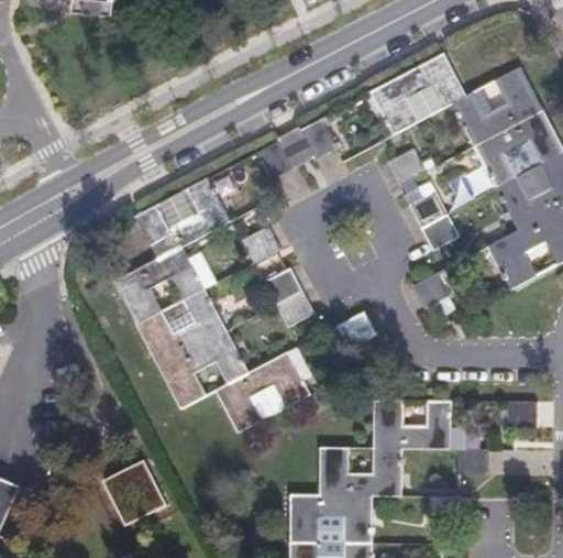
[(53,0),(52,7),(124,14),(125,0),(53,0)]
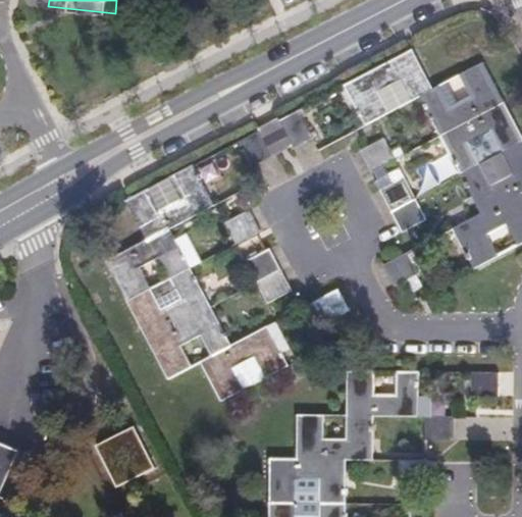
[(416,94),(430,87),(410,48),(342,85),(362,123),(416,94)]
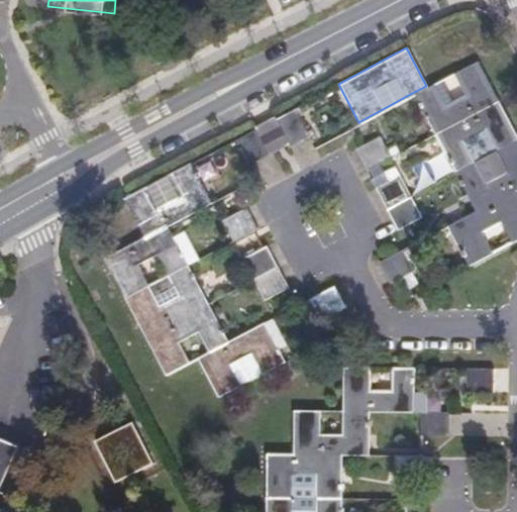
[(437,92),(432,83),(426,86),(412,93),(433,132),(496,99),(476,60),(452,72),(463,93),(450,100),(443,104),(437,92)]
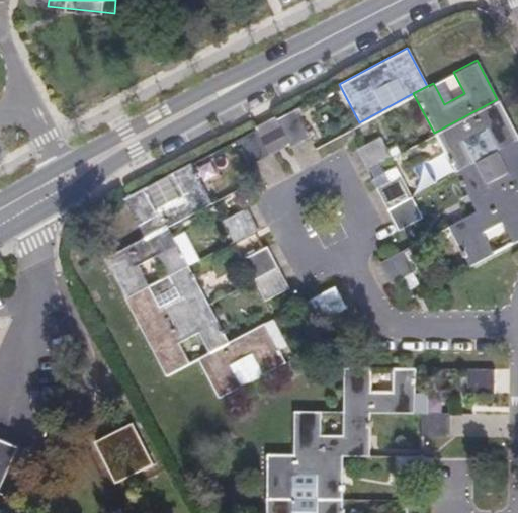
[(445,88),(438,92),(444,104),(451,100),(445,88)]
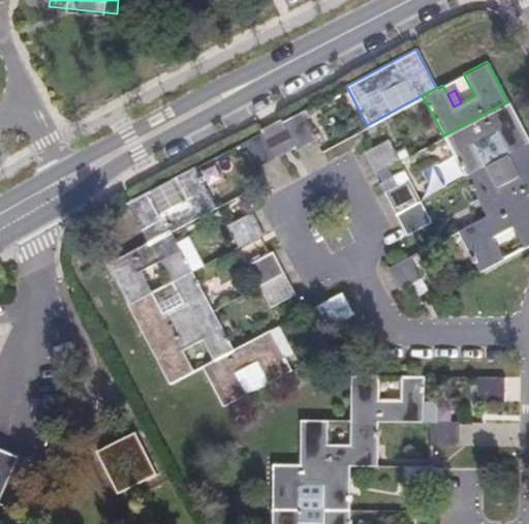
[(528,141),(507,101),(443,135),(465,175),(528,141)]
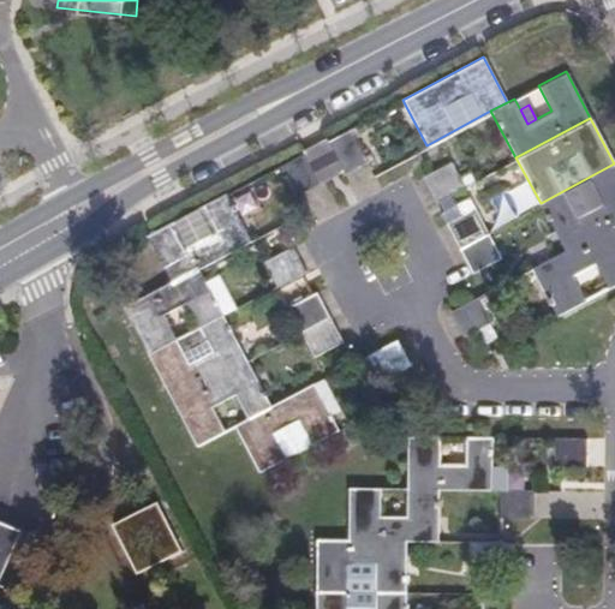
[(347,129),(324,141),(341,172),(364,160),(347,129)]
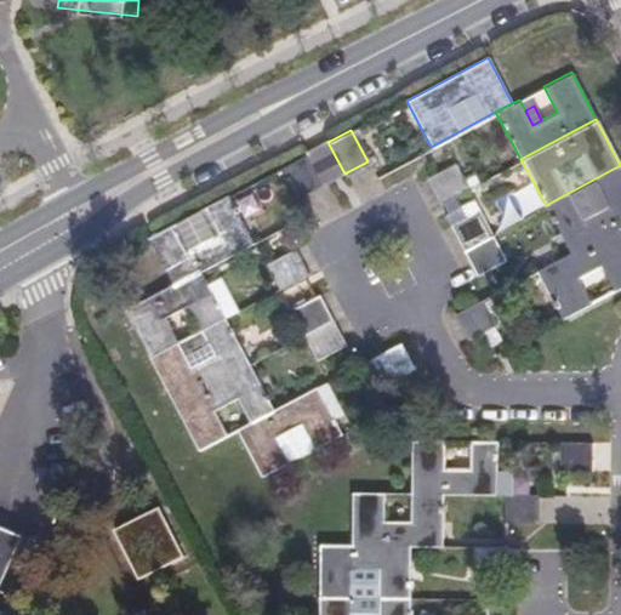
[(326,140),(302,152),(305,154),(322,186),(345,174),(328,142),(326,140)]
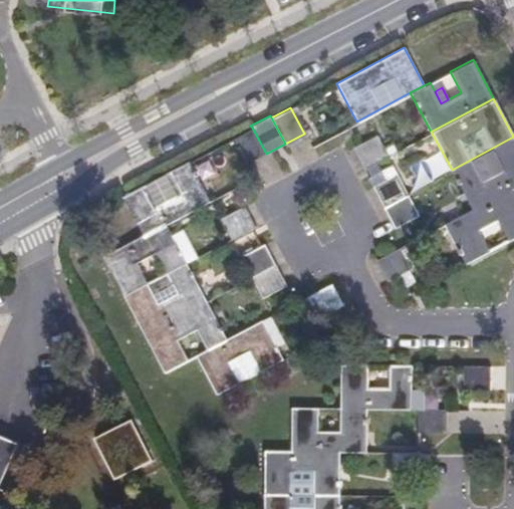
[(266,154),(252,128),(235,137),(249,163),(266,154)]
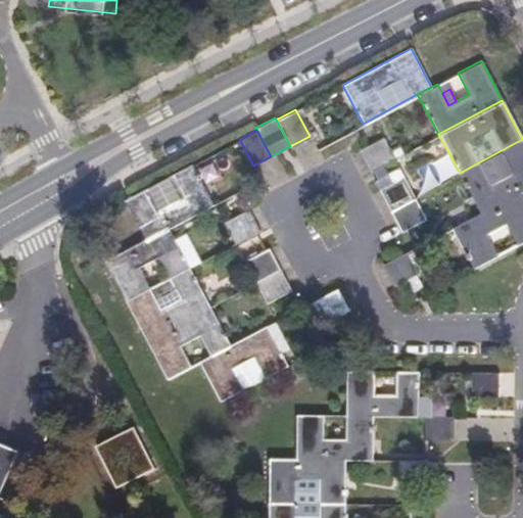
[(381,138),(358,150),(369,171),(392,158),(381,138)]
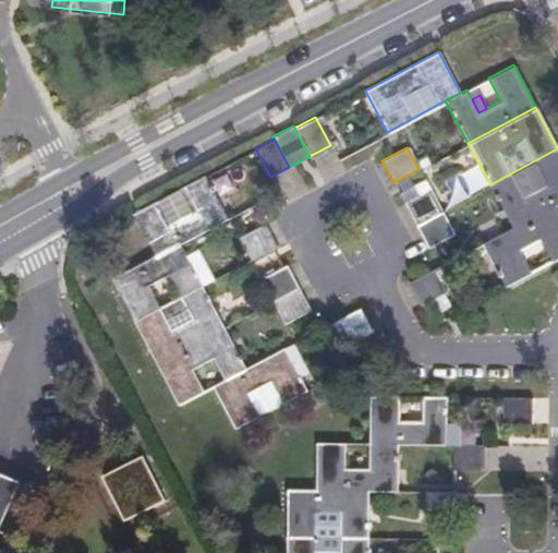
[(557,202),(557,148),(490,184),(512,227),(554,204),(557,202)]
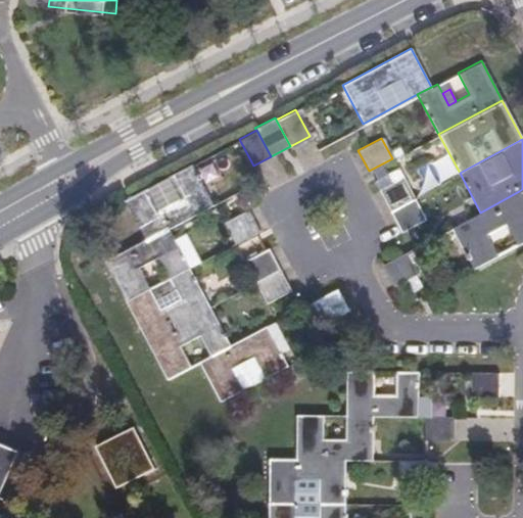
[(192,166),(125,201),(145,240),(169,228),(180,222),(212,204),(192,166)]
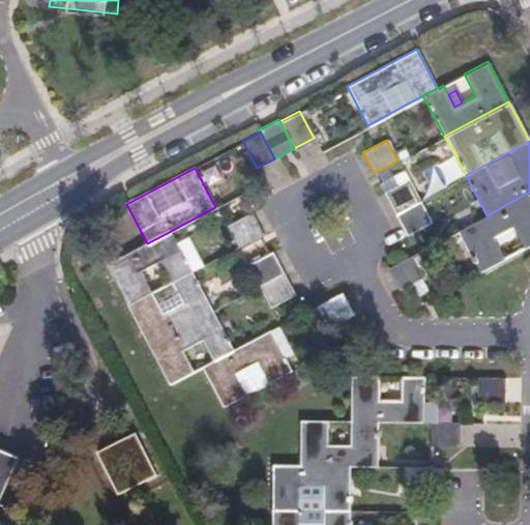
[(383,192),(394,213),(419,200),(408,178),(383,192)]
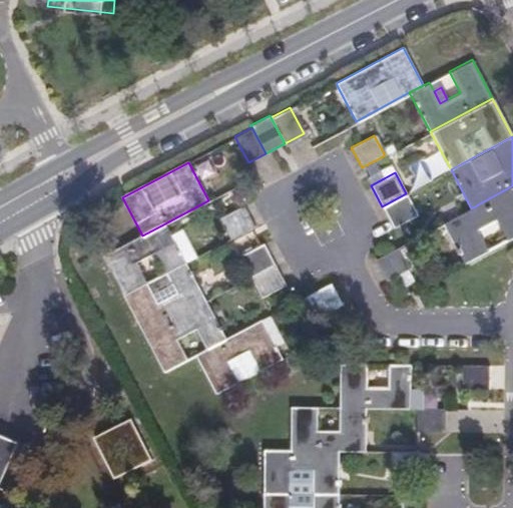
[(471,208),(444,222),(464,262),(487,248),(476,228),(497,217),(507,237),(512,234),(512,194),(509,187),(471,208)]
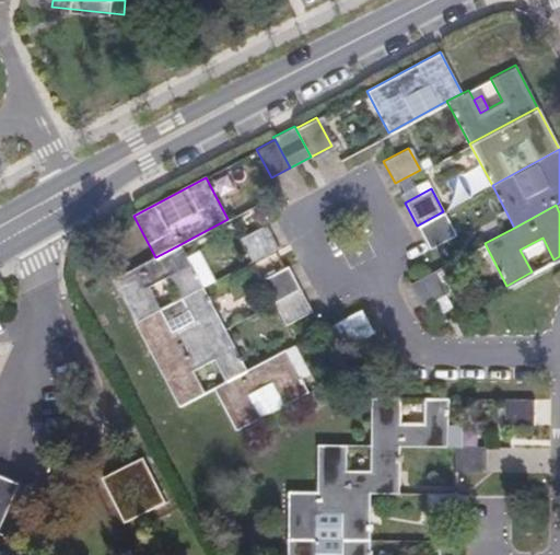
[(454,233),(443,211),(417,226),(429,247),(454,233)]
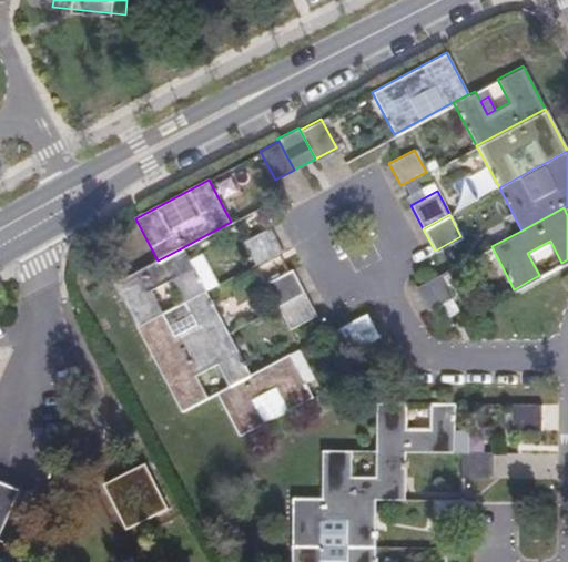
[(280,251),(267,227),(242,242),(254,264),(280,251)]
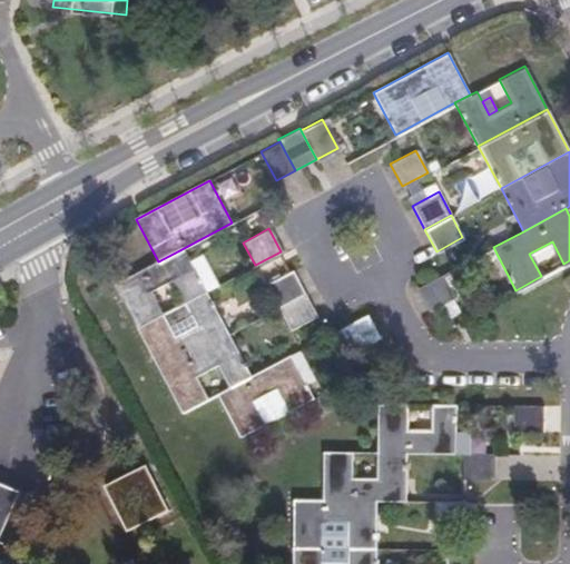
[(196,241),(184,248),(205,288),(217,282),(196,241)]
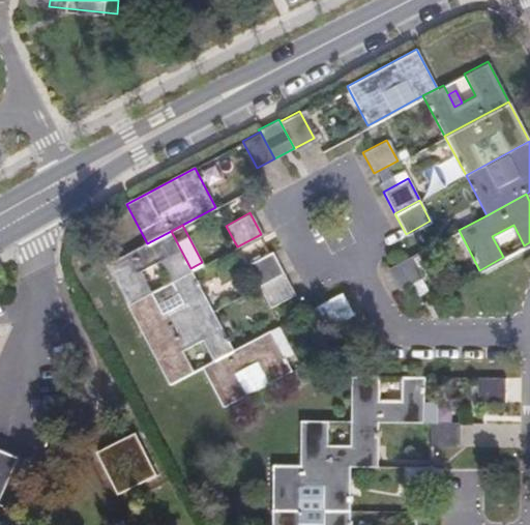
[(147,243),(106,266),(127,305),(151,293),(141,272),(160,262),(171,282),(192,271),(190,268),(171,231),(147,243)]
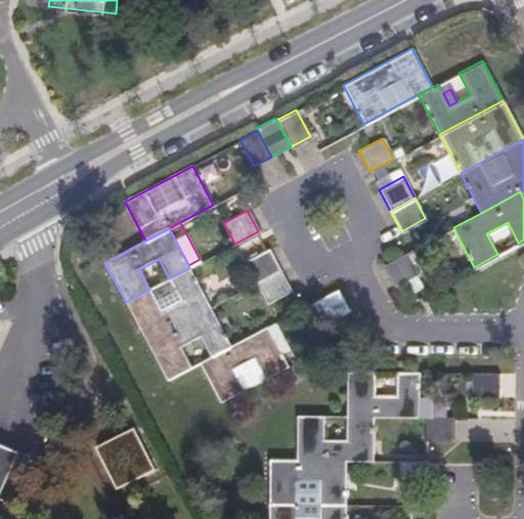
[(268,249),(244,262),(256,284),(279,270),(268,249)]
